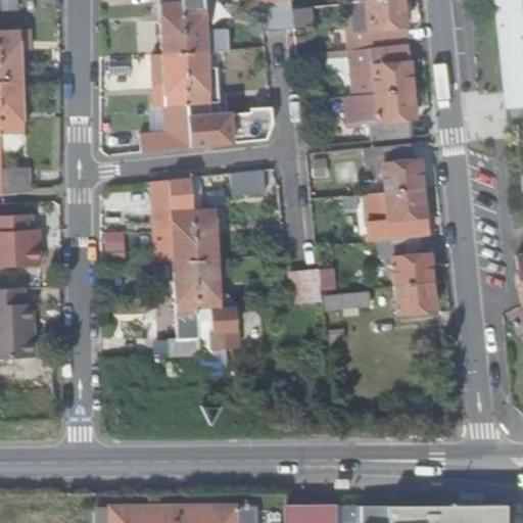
[(17,0),(0,0),(0,8),(18,8),(17,0)]
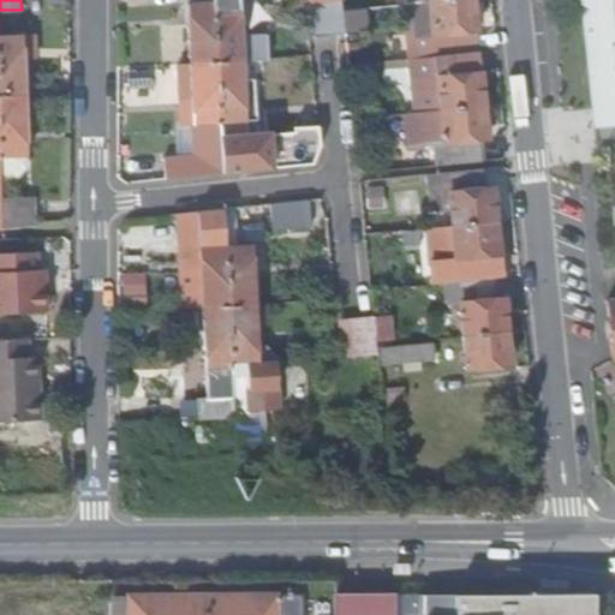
[(186,0),(190,64),(218,63),(213,0),(186,0)]
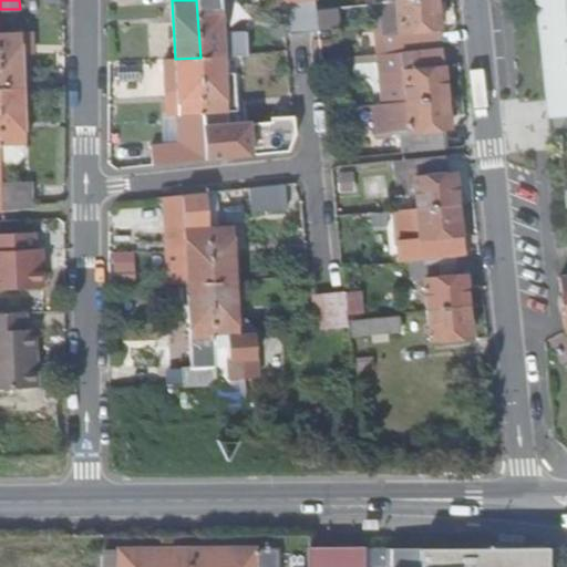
[(196,0),(200,58),(248,53),(247,31),(224,32),(224,21),(222,0),(196,0)]
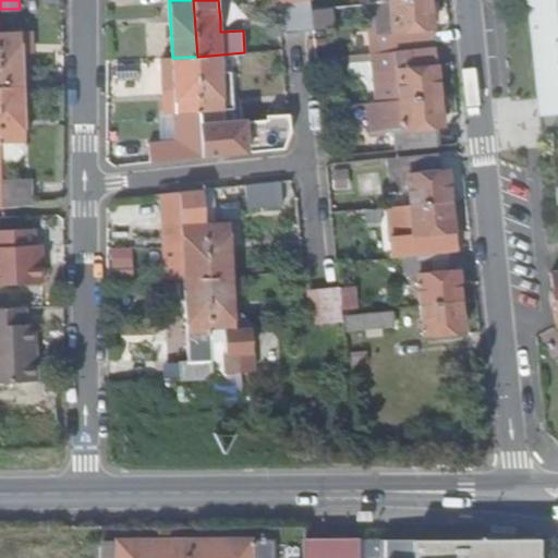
[(218,0),(220,21),(231,21),(230,0),(218,0)]
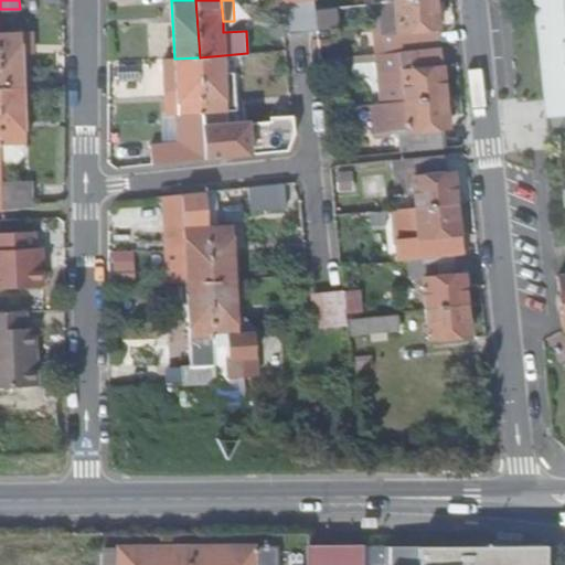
[(315,12),(313,0),(286,0),(291,34),(302,33),(317,31),(315,12)]
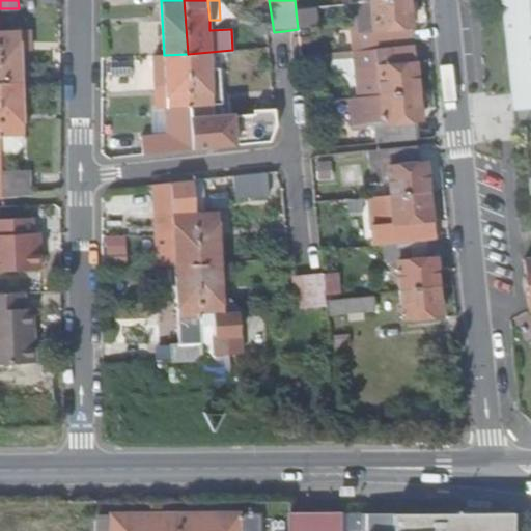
[(352,51),(413,44),(408,0),(384,0),(355,3),(357,19),(348,20),(352,51)]
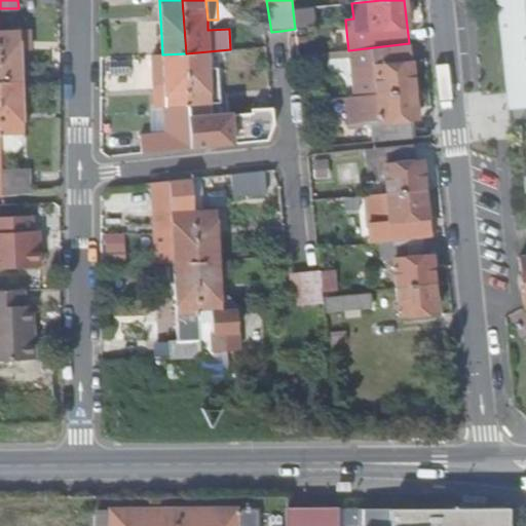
[(525,0),(498,0),(511,109),(525,107),(525,0)]
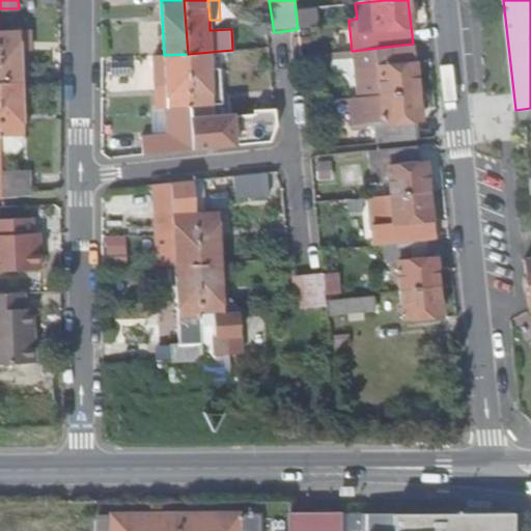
[(0,82),(21,82),(20,49),(20,36),(20,31),(0,31),(0,82)]
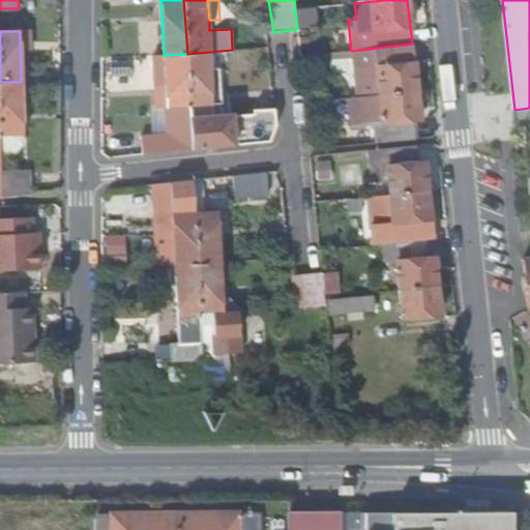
[(379,95),(417,91),(412,43),(351,51),(352,57),(354,70),(364,69),(366,87),(378,85),(379,95)]
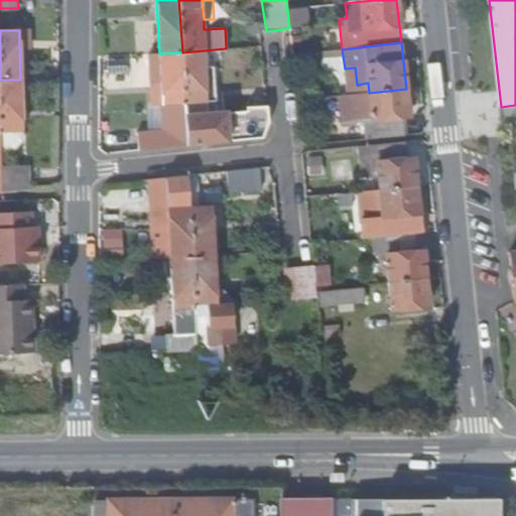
[(226,48),(182,52),(187,145),(210,143),(209,126),(205,52),(226,51),(226,48)]
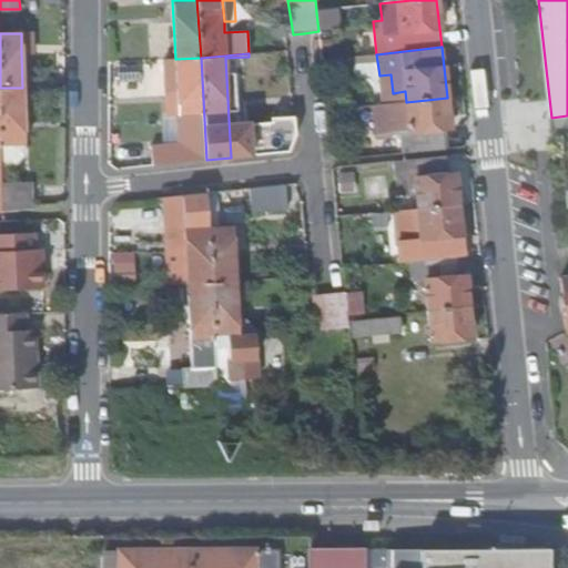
[(196,161),(206,160),(201,58),(175,59),(178,93),(165,93),(166,117),(179,117),(180,145),(158,146),(159,164),(196,161)]
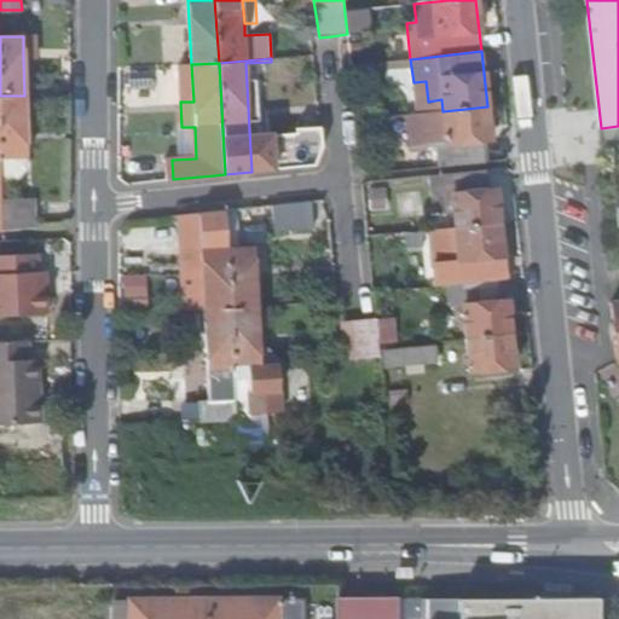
[(0,96),(0,137),(1,156),(27,156),(24,96),(0,96)]
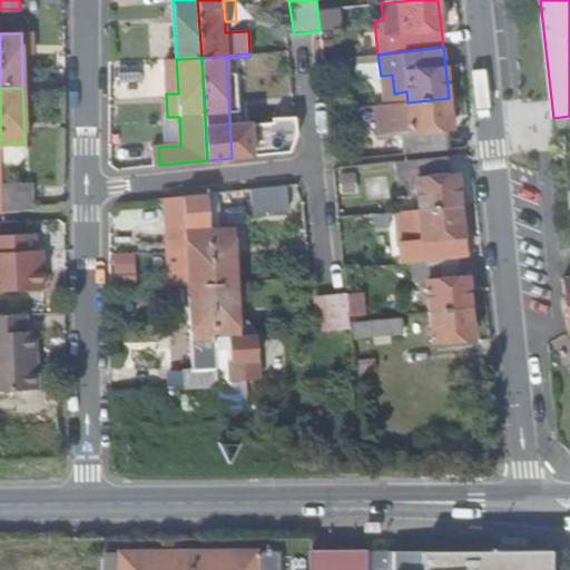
[(402,156),(448,150),(445,129),(451,129),(449,98),(408,102),(373,107),(376,138),(400,135),(402,156)]
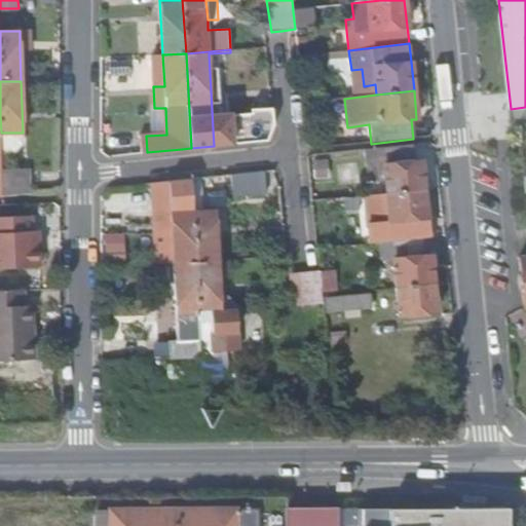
[(224,127),(225,145),(263,141),(275,127),(272,107),(252,109),(253,124),(224,127)]
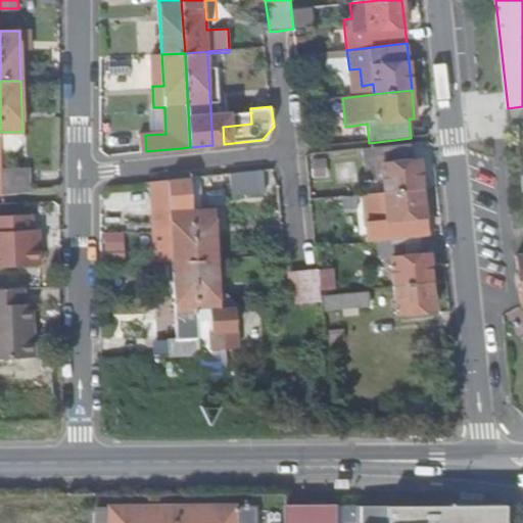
[(212,145),(224,144),(223,127),(211,128),(212,145)]
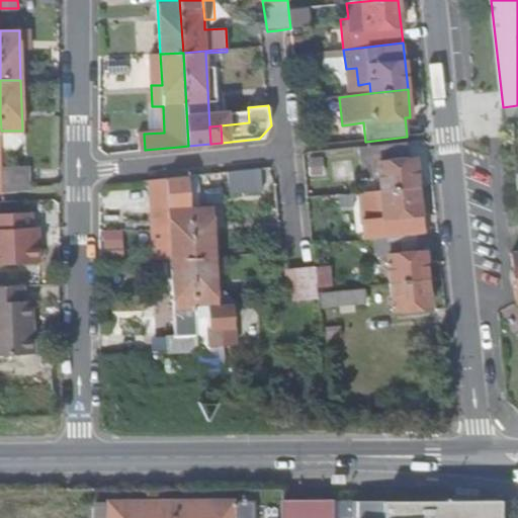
[(382,189),(418,186),(415,159),(408,159),(407,146),(377,149),(382,189)]
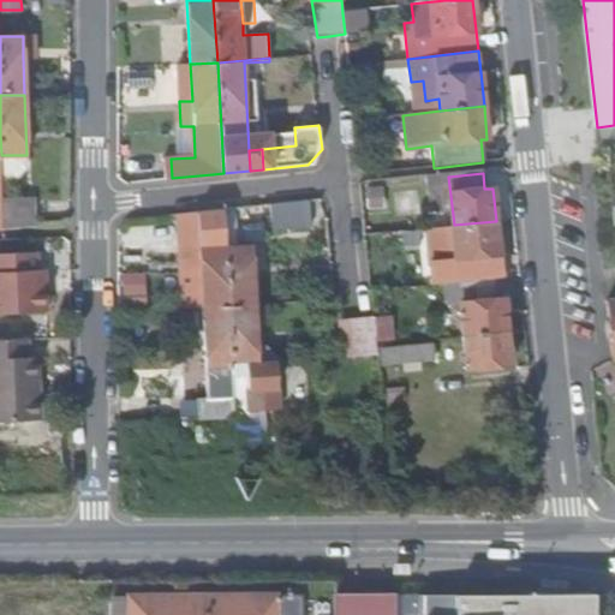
[(297,202),(269,204),(272,231),(311,227),(308,201),(297,202)]
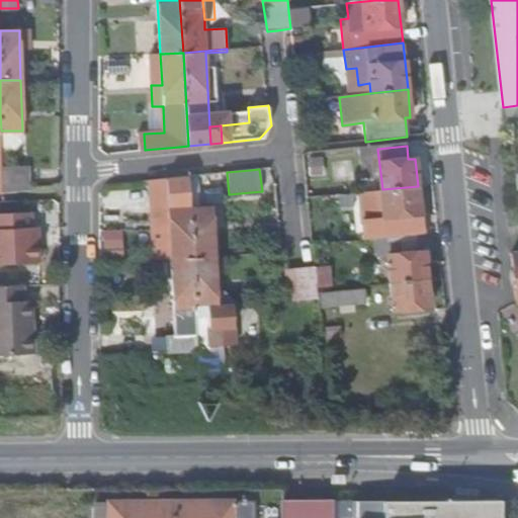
[(28,171),(2,171),(3,192),(29,191),(28,171)]
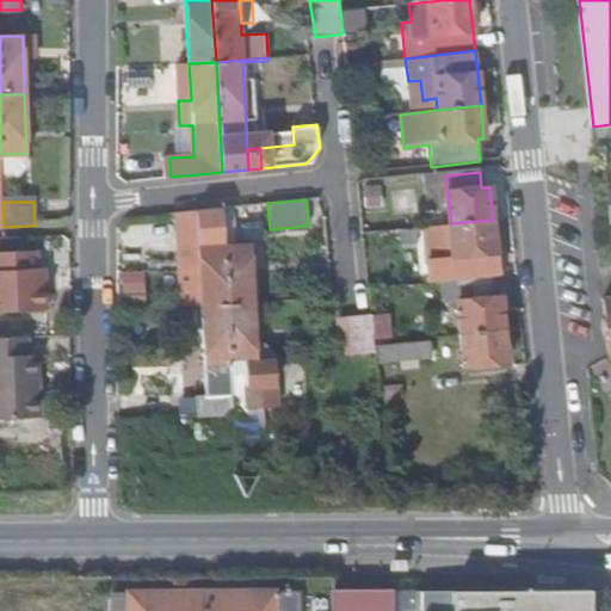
[(203,304),(229,303),(226,247),(223,215),(223,208),(205,209),(207,215),(183,216),(184,238),(196,238),(197,246),(185,246),(186,269),(201,269),(203,304)]
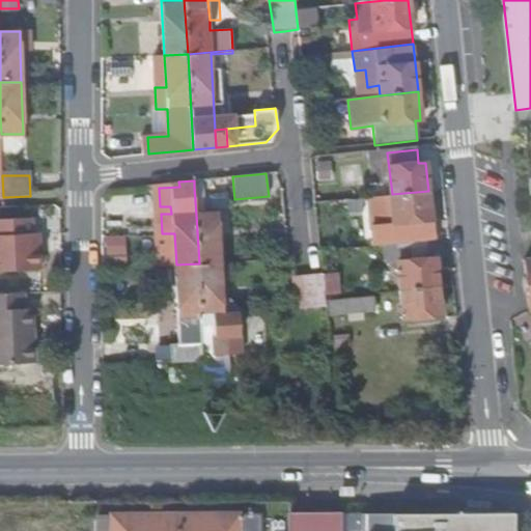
[(196,215),(203,214),(202,186),(194,187),(196,215)]
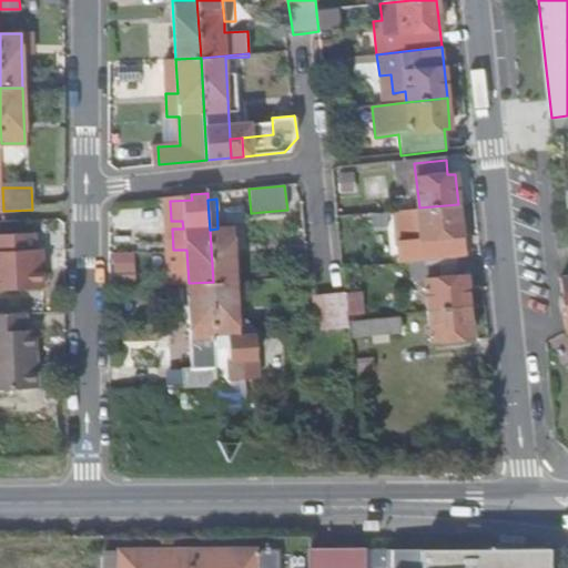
[(465,256),(458,204),(419,208),(423,239),(402,241),(404,262),(413,261),(457,256),(465,256)]
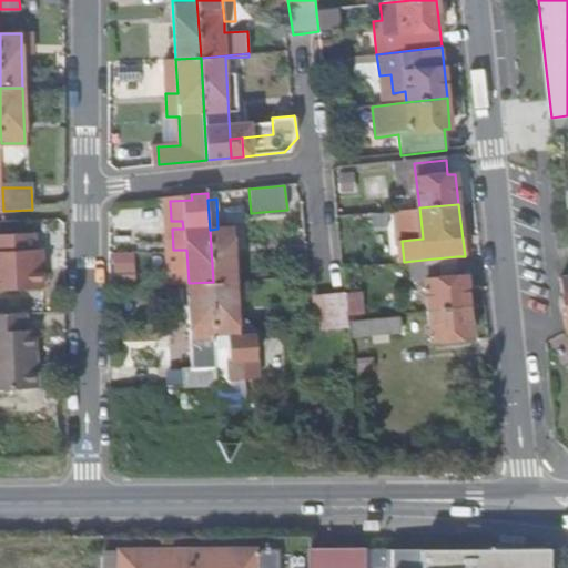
[(213,282),(237,281),(235,229),(217,229),(210,230),(213,282)]
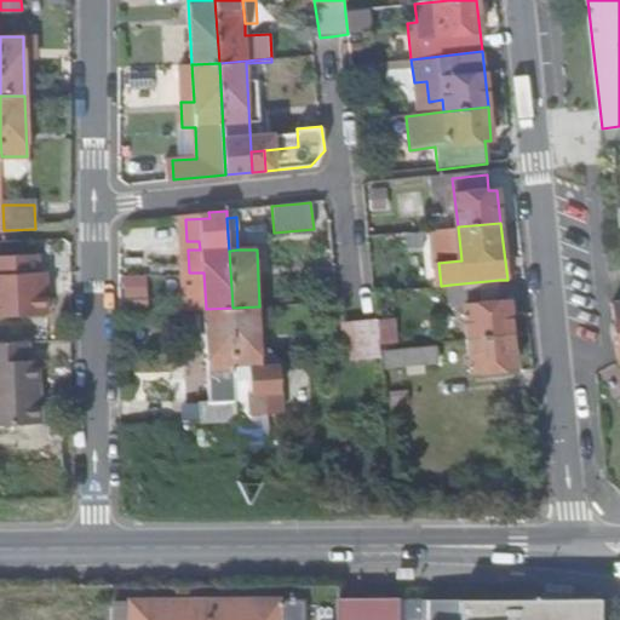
[(0,316),(47,315),(46,294),(38,294),(36,274),(36,254),(0,257),(0,316)]
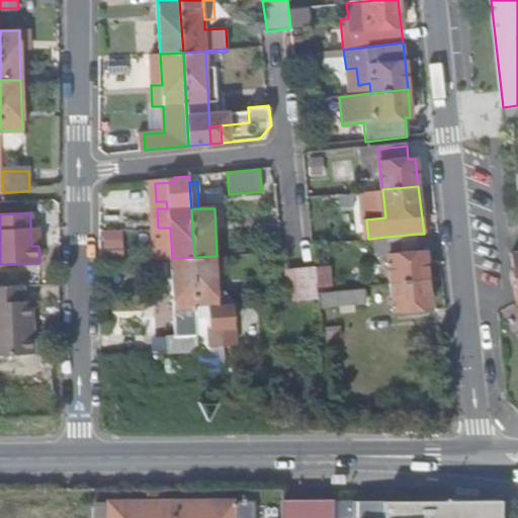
[(392,283),(429,279),(426,251),(418,251),(417,234),(376,238),(378,255),(387,254),(392,283)]
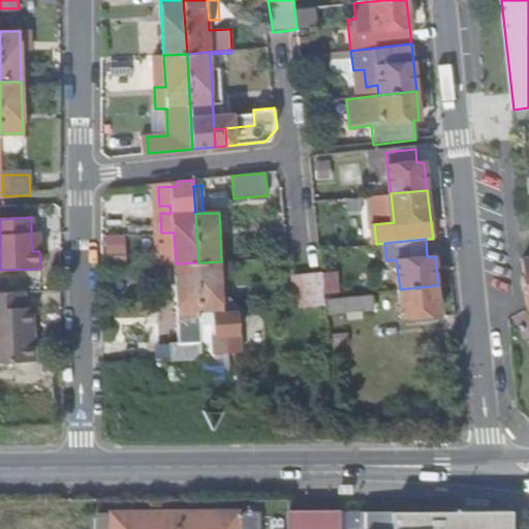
[(222,297),(221,261),(198,262),(200,313),(212,312),(214,352),(240,350),(238,305),(228,297),(222,297)]
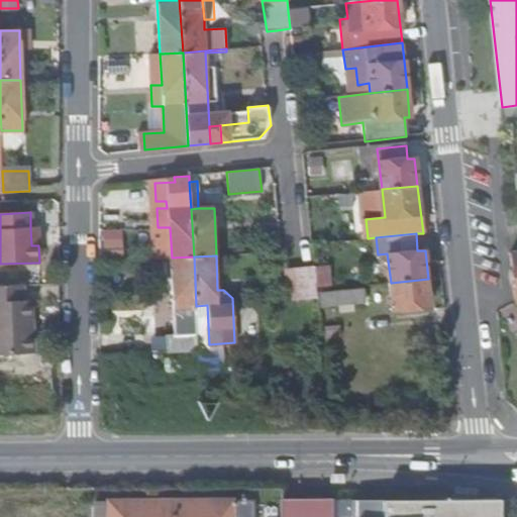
[(198,345),(196,306),(194,256),(172,257),(177,335),(170,336),(171,348),(198,345)]
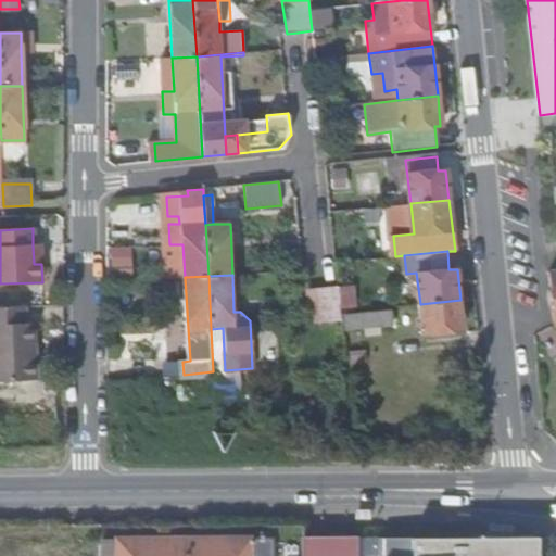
[(341,311),(339,289),(324,290),(310,292),(313,319),(310,319),(310,326),(342,321),(341,311)]
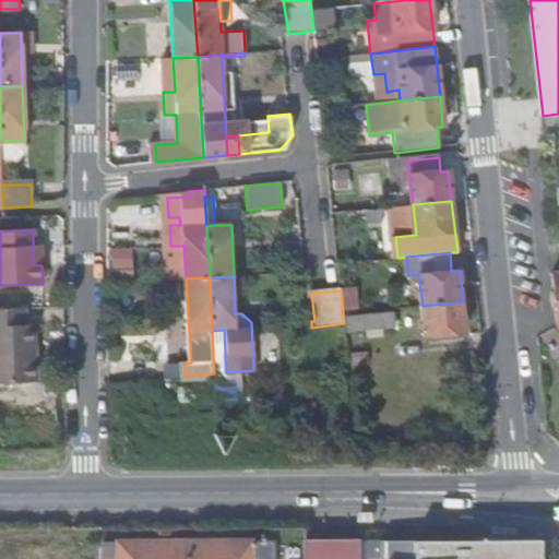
[(463,301),(423,306),(427,336),(465,332),(463,301)]
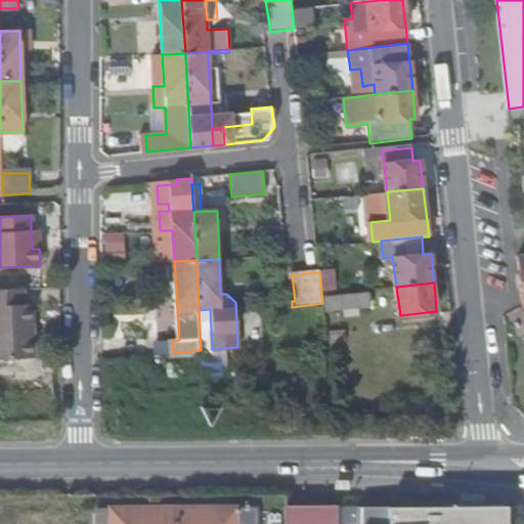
[(23,291),(0,291),(0,360),(31,360),(31,339),(34,340),(33,306),(24,306),(23,291)]
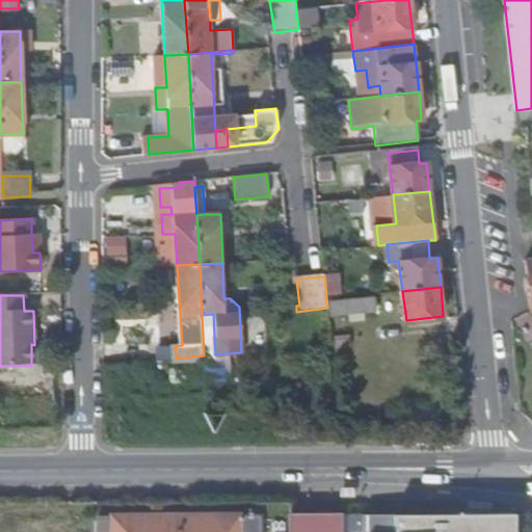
[(204,355),(215,354),(213,314),(202,315),(204,355)]
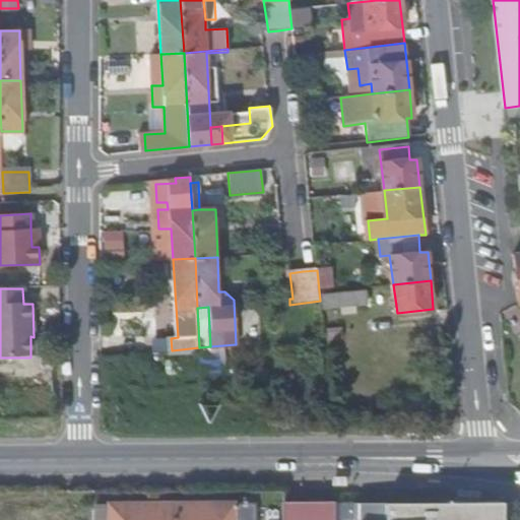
[(499,519),(499,501),(352,502),(352,519),(499,519)]
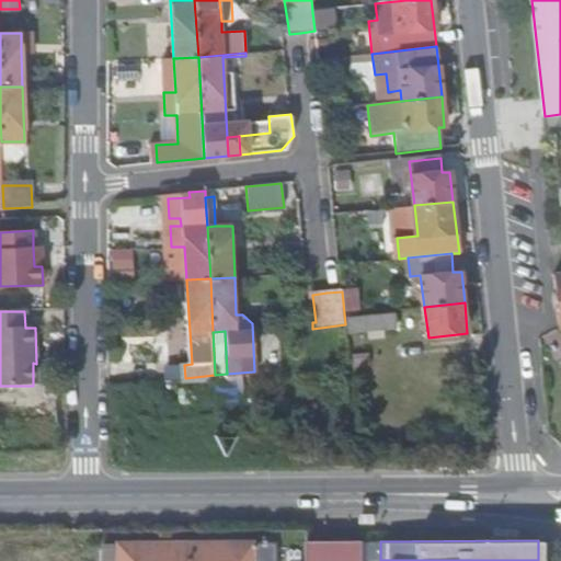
[(355,560),(356,541),(302,542),(302,560),(355,560)]
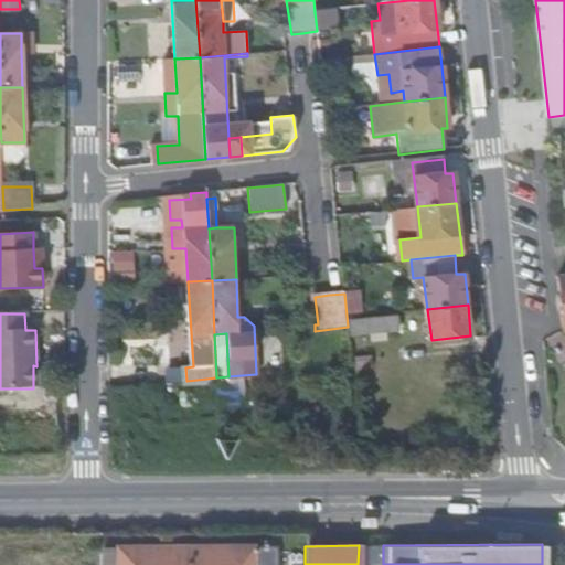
[(275,564),(275,547),(115,548),(115,564),(275,564)]
